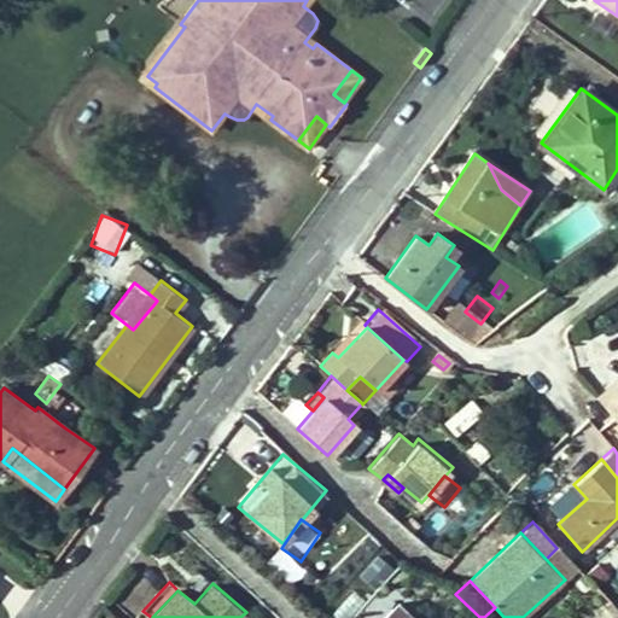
[(572,617),(617,617),(617,611),(605,594),(572,617)]
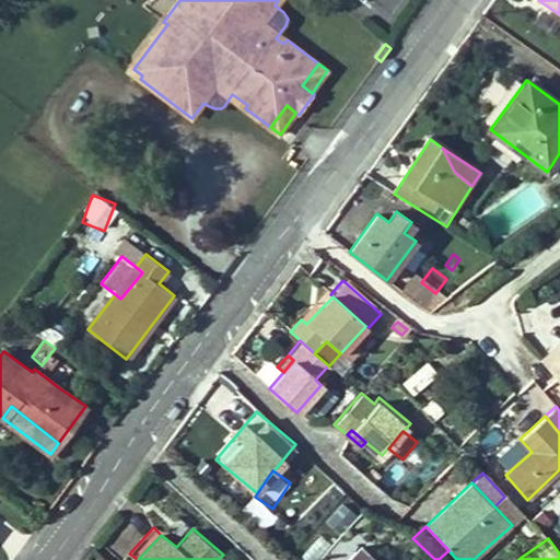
[(375,559),(362,548),(350,559),(375,559)]
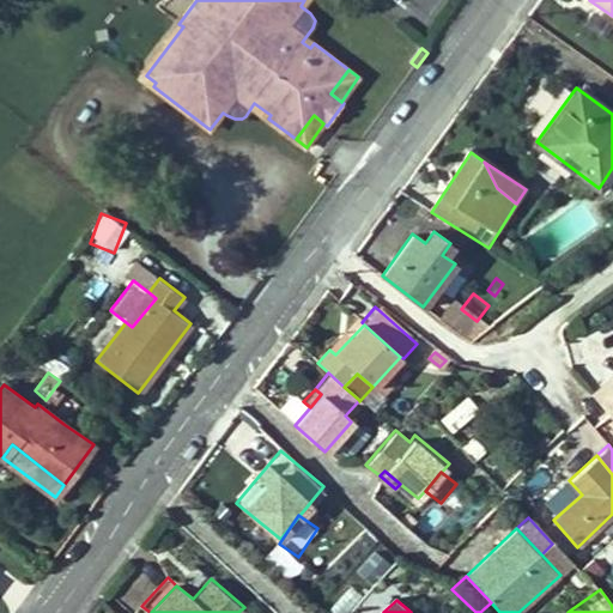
All buildings are outlined.
